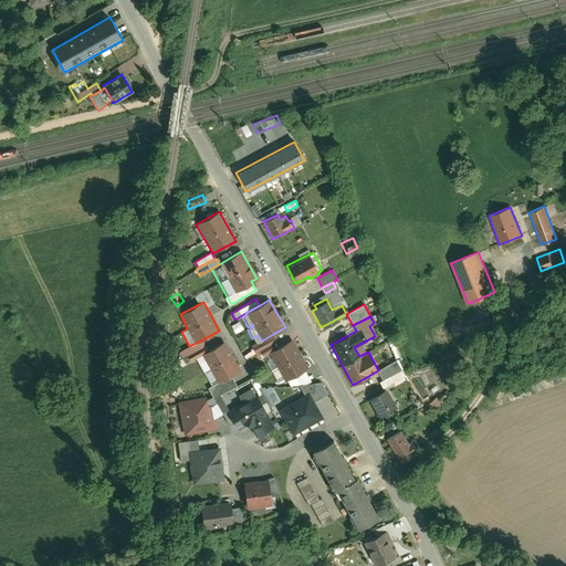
[(236,333),(242,328),(239,321),(231,325),(236,333)]
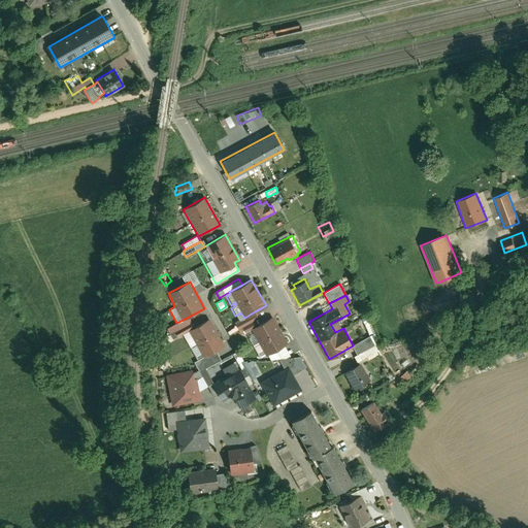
[(255,311),(244,318),(234,324),(237,329),(240,327),(256,318),(258,317),(255,311)]
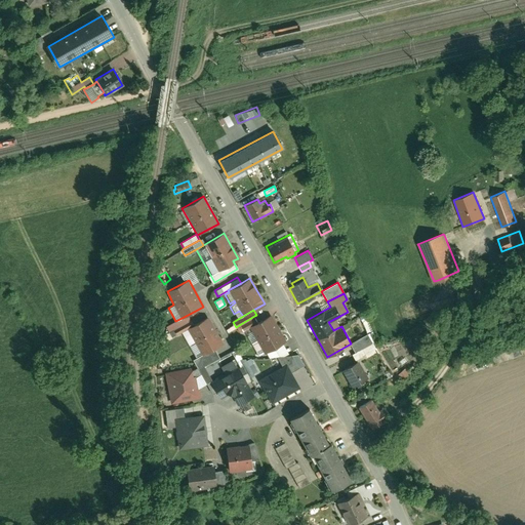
[(191,320),(188,315),(175,321),(165,327),(168,332),(173,329),(191,320)]
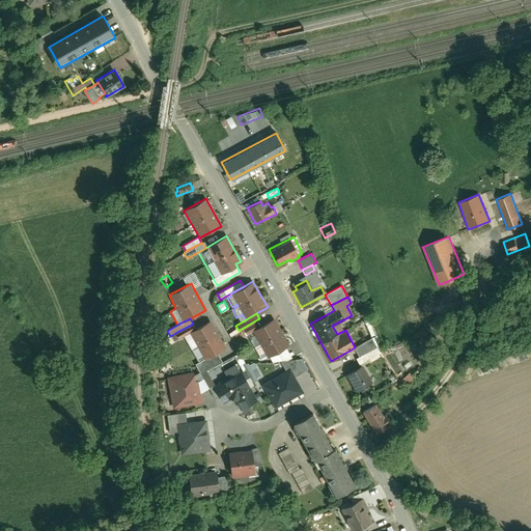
[(260,326),(251,331),(258,343),(253,347),(260,360),(268,356),(284,345),(288,344),(273,318),(260,326)]
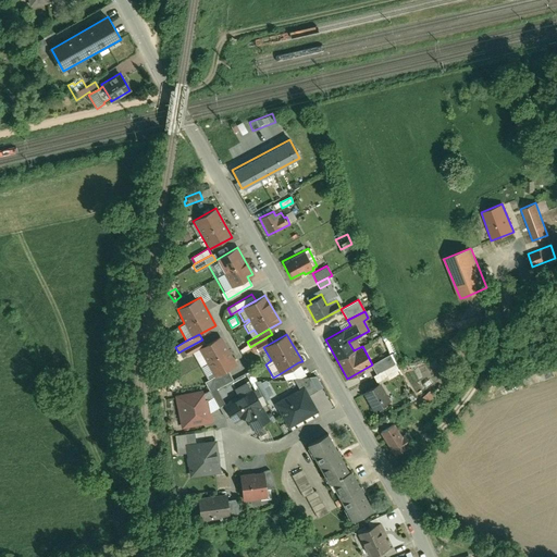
[(236,363),(221,335),(205,344),(198,347),(213,375),(226,369),(236,363)]
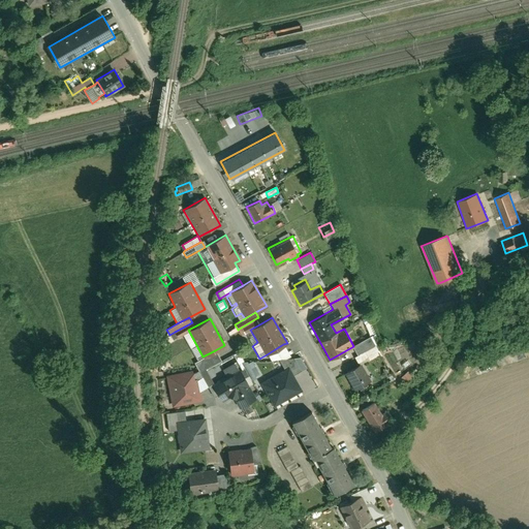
[(256,318),(241,328),(244,333),(250,330),(259,324),(256,318)]
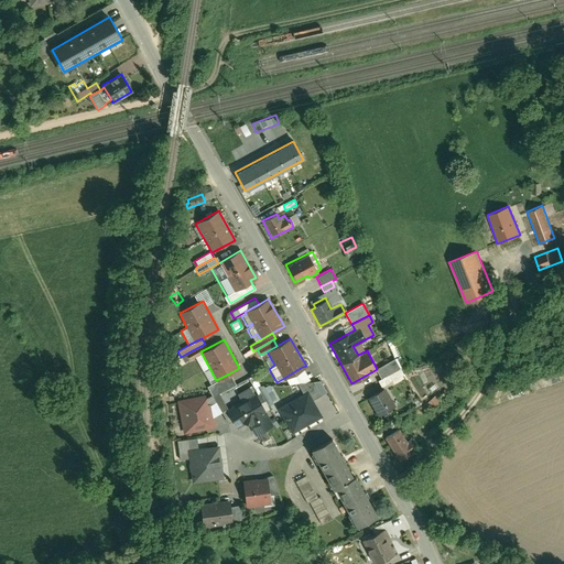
[(205,344),(186,354),(188,359),(201,351),(207,348),(205,344)]
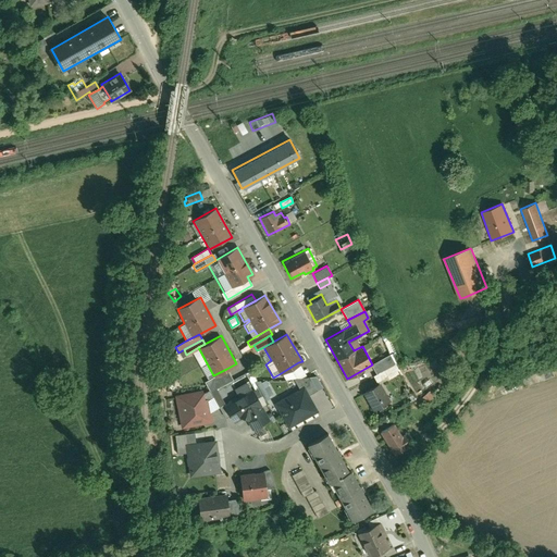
[(371,362),(372,364),(376,372),(395,362),(390,353),(371,362)]
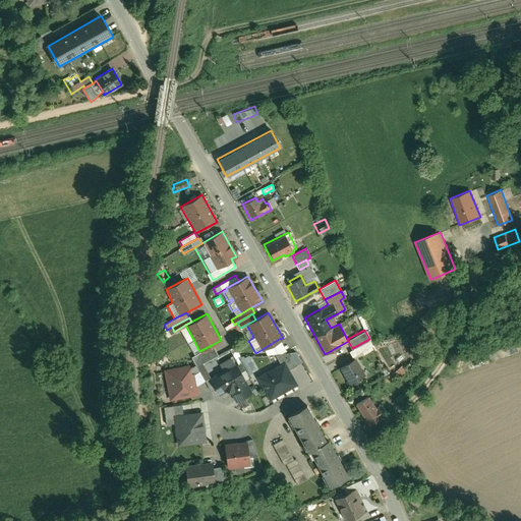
[(279,339),(263,349),(266,354),(273,353),(283,352),(286,351),(279,339)]
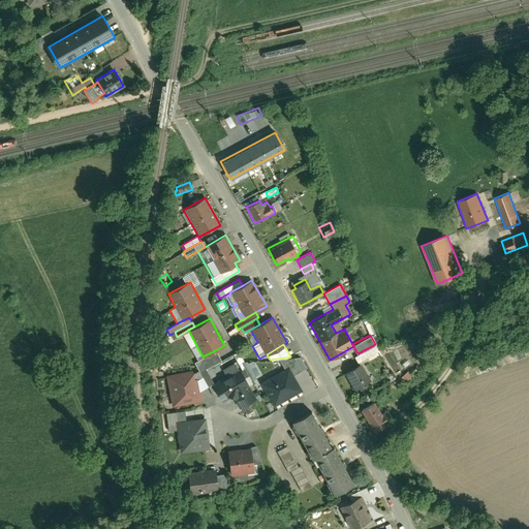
[(375,344),(358,353),(353,356),(356,362),(378,350),(375,344)]
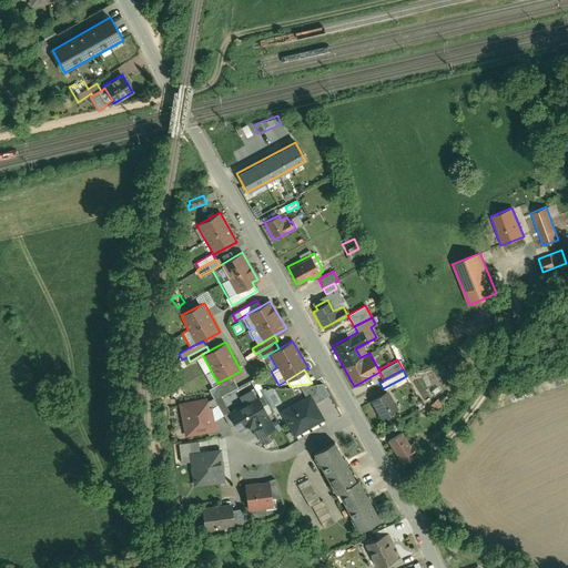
[(237,387),(231,376),(217,383),(208,388),(213,397),(214,399),(223,395),(237,387)]
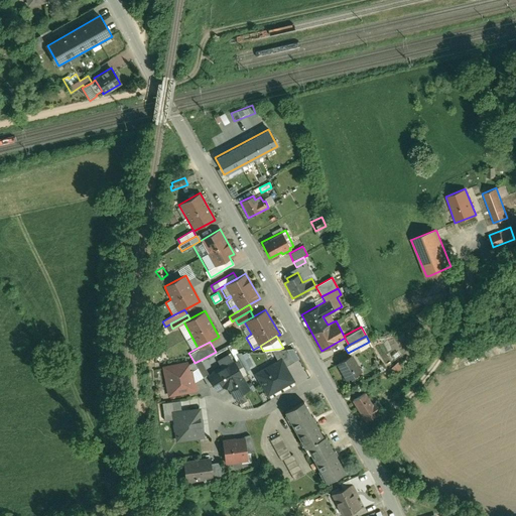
[(253,372),(267,396),(294,381),(286,366),(293,362),(286,348),(280,349),(270,350),(275,359),(253,372)]
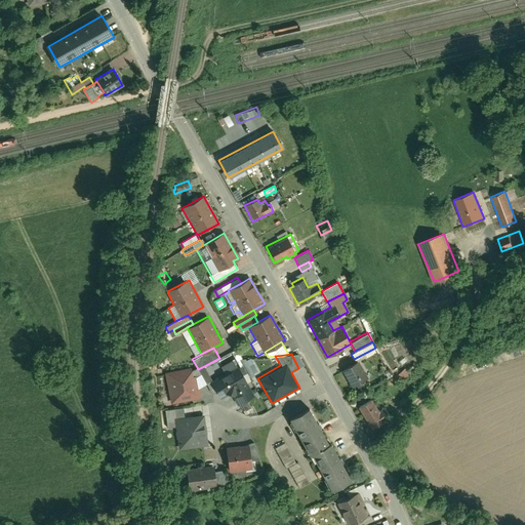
[(255,368),(249,358),(240,363),(246,373),(255,368)]
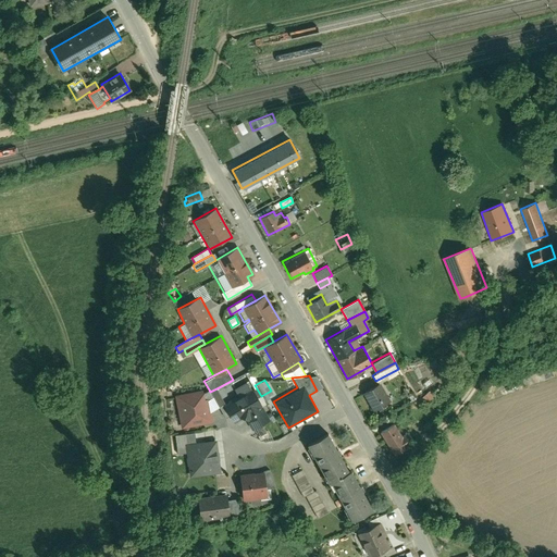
[(380,382),(361,392),(372,411),(391,401),(380,382)]
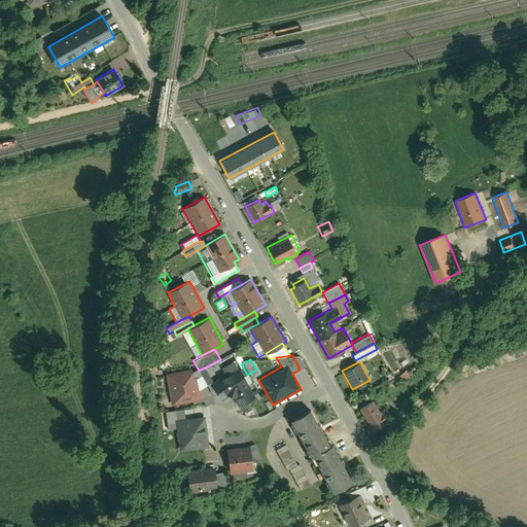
[(207,366),(199,371),(207,385),(211,382),(208,378),(211,376),(207,366)]
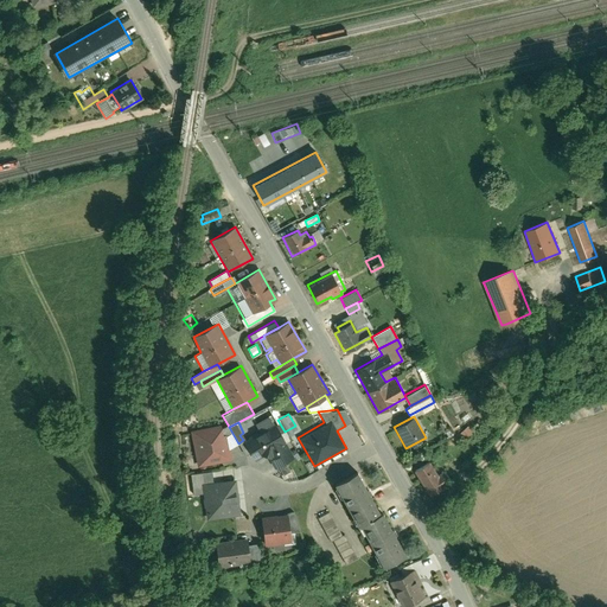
[(273,422),(243,439),(255,460),(263,455),(268,457),(275,468),(293,458),(273,422)]
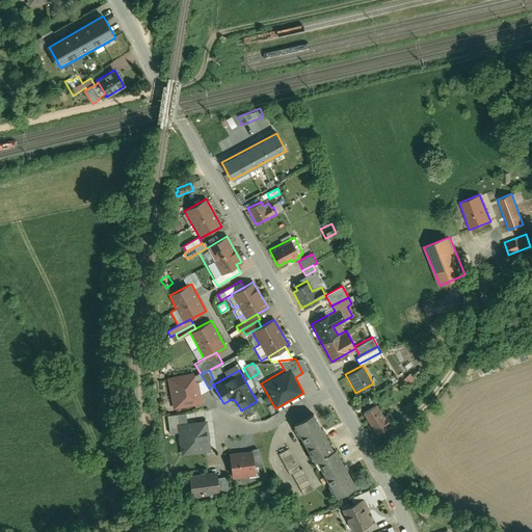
[(166,378),(174,410),(202,404),(200,394),(194,375),(193,371),(166,378)]
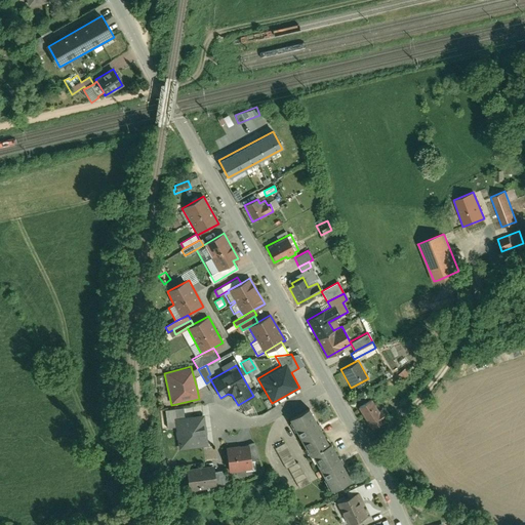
[(198,369),(197,367),(192,370),(197,389),(206,384),(198,369)]
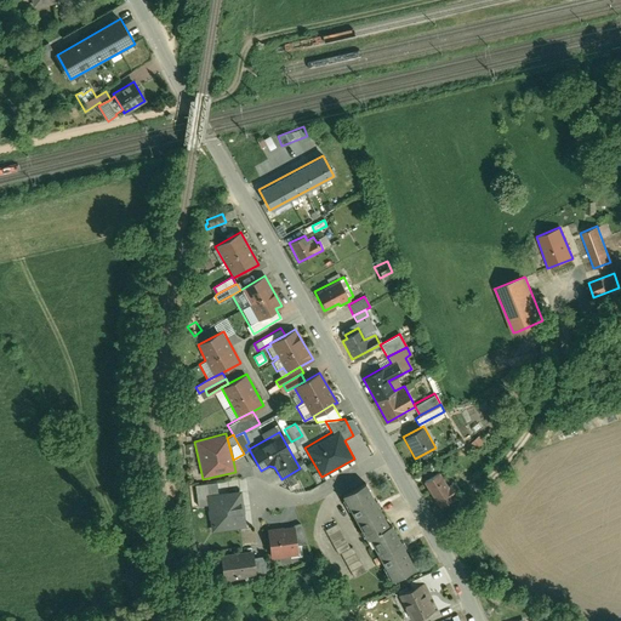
[(476,448),(483,440),(478,436),(471,442),(476,448)]
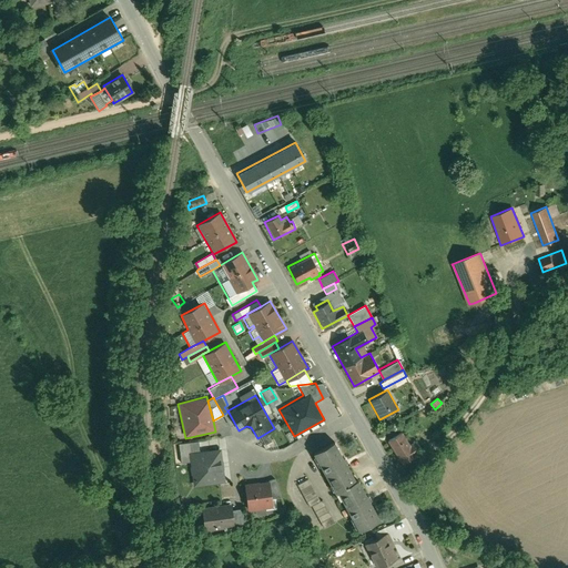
[(403,430),(387,439),(399,462),(423,449),(416,438),(409,443),(403,430)]
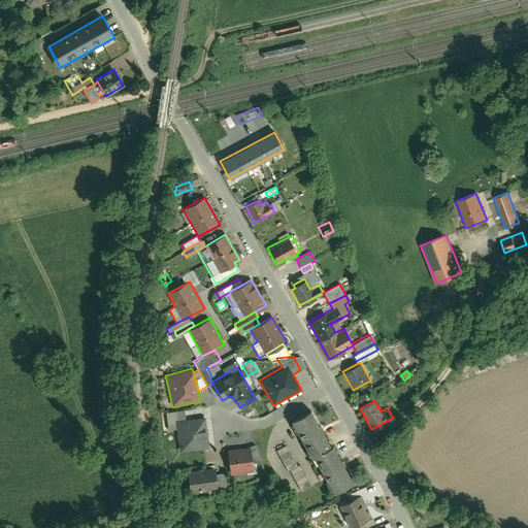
[(331,444),(311,408),(292,419),(311,455),(314,454),(331,444)]
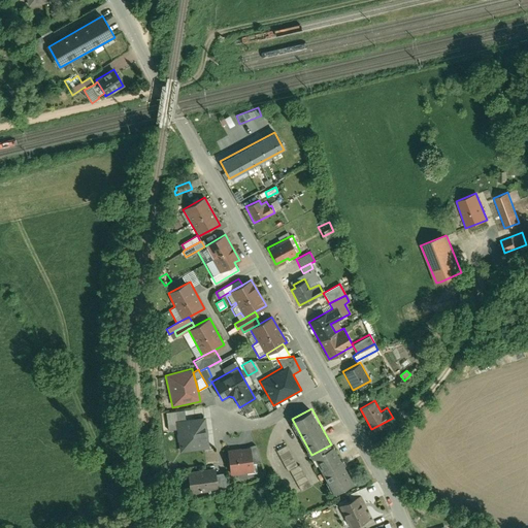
[(184,410),(165,414),(168,431),(175,429),(179,453),(208,449),(203,416),(185,419),(184,410)]
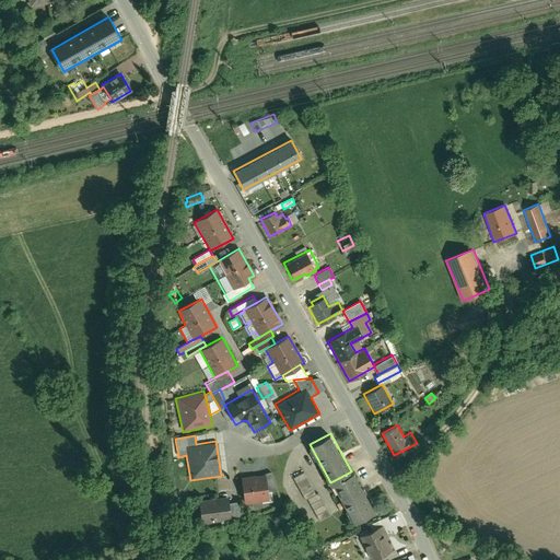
[(351,471),(333,481),(354,522),(376,510),(354,469),(351,471)]
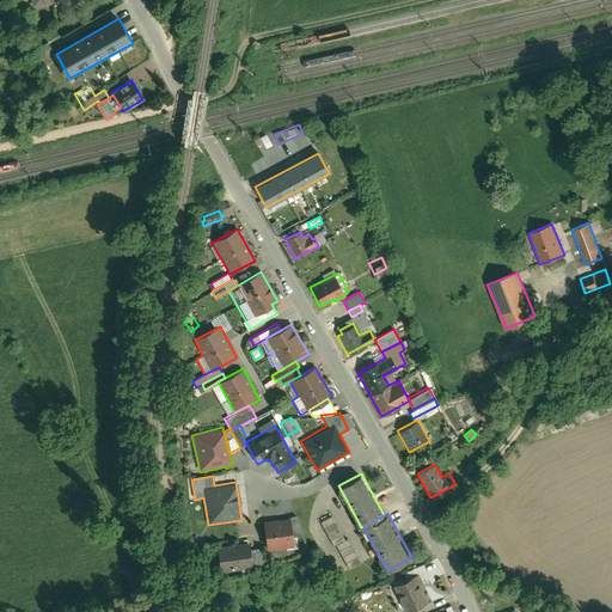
[(289,516),(263,521),(267,551),(294,546),(293,539),(303,536),(295,515),(289,516)]
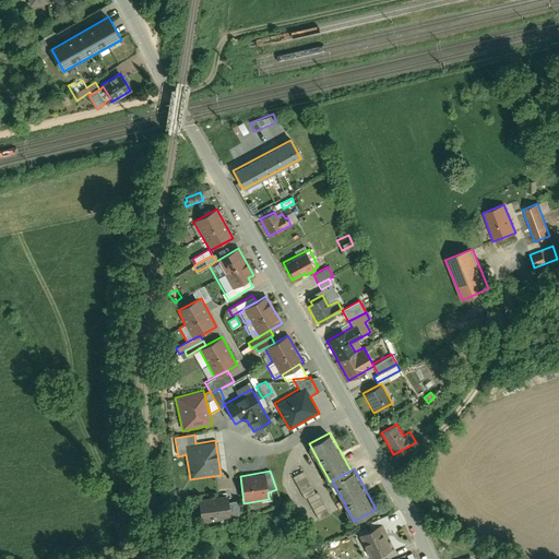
[(302,472),(292,478),(304,500),(306,498),(314,494),(302,472)]
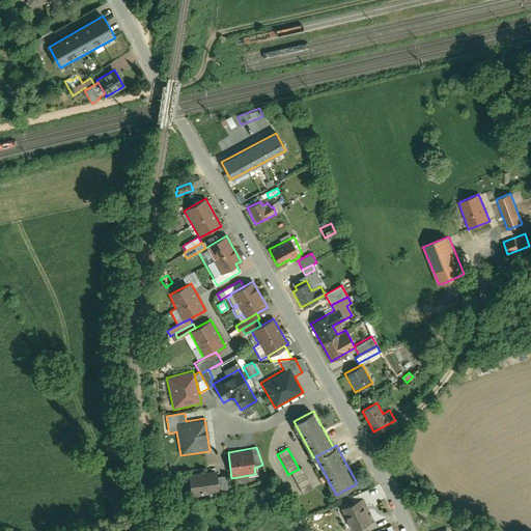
[(299,469),(290,473),(302,495),(312,488),(301,468),(299,469)]
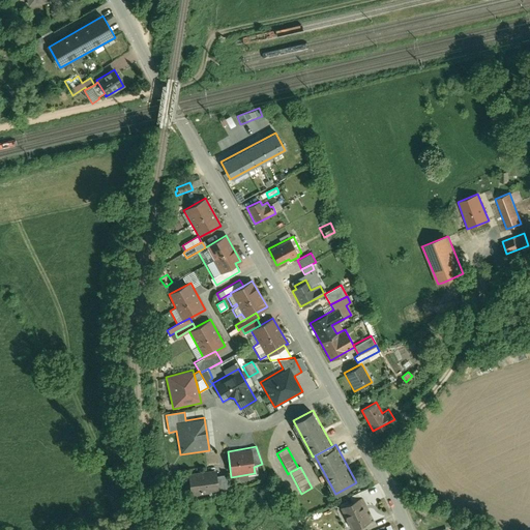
[(215,469),(187,472),(190,495),(216,491),(216,495),(228,491),(226,474),(216,476),(215,469)]
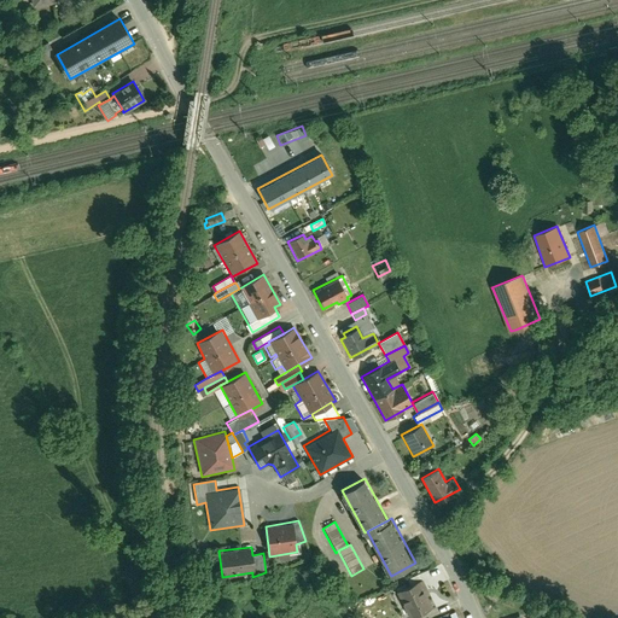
[(429,593),(423,579),(397,592),(409,617),(432,607),(426,594),(429,593)]
